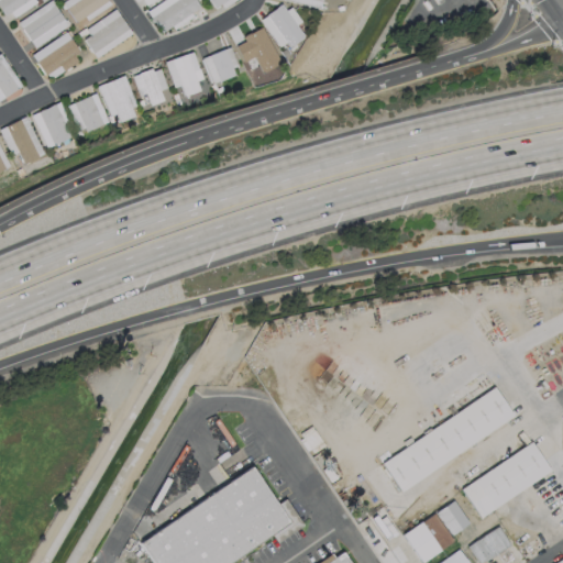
[(29,0),(6,17),(0,9),(0,0),(29,0)]
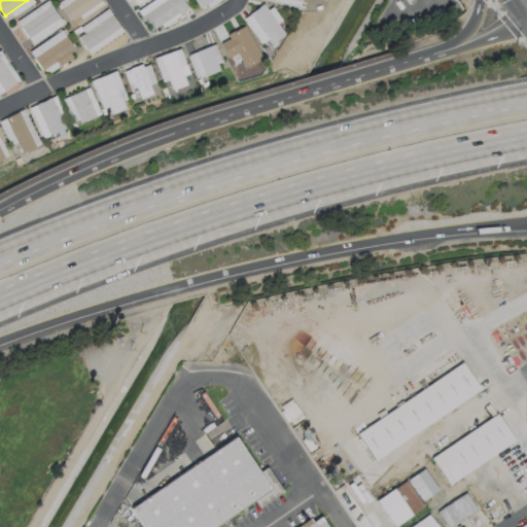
[(100,0),(101,1),(71,22),(62,9),(74,0),(100,0)]
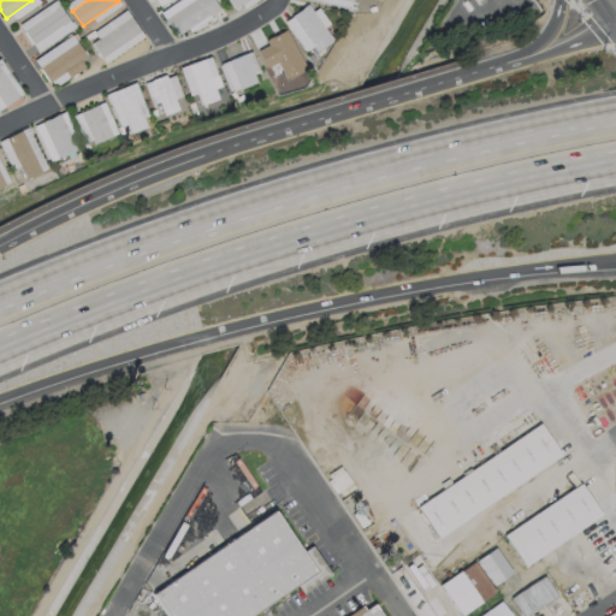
[(212,0),(218,9),(177,37),(166,21),(195,0),(212,0)]
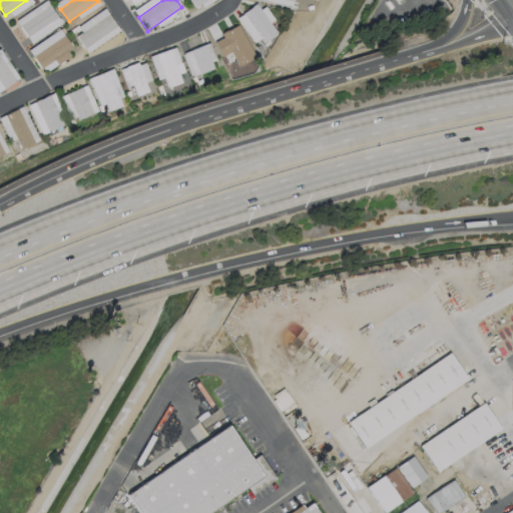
[(207,0),(196,8),(190,0),(207,0)]
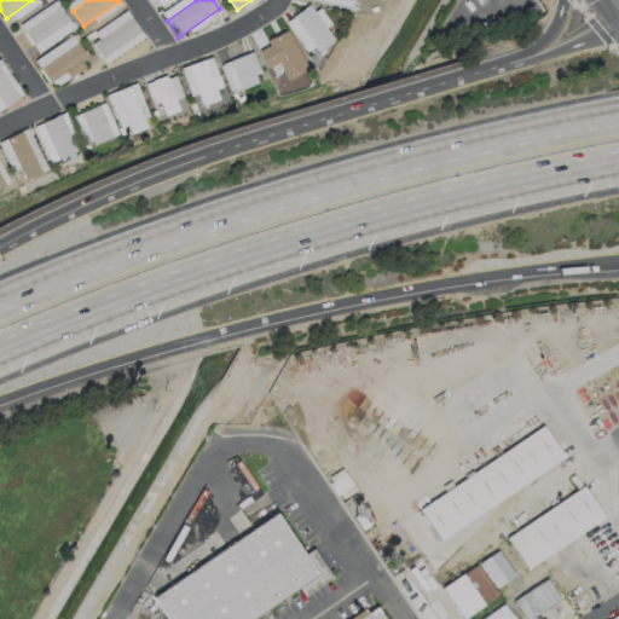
[(312,0),(351,10),(352,0),(312,0)]
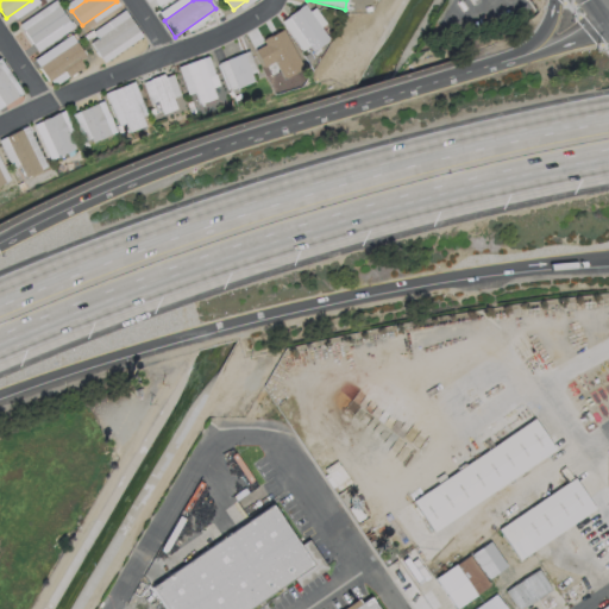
[(321,37),(308,46),(287,16),(300,6),(321,37)]
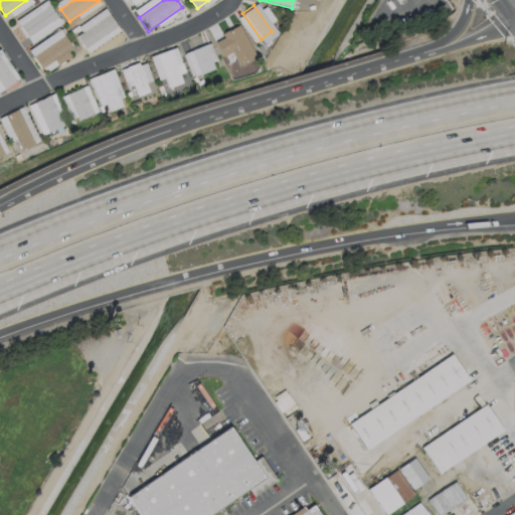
[(57,18),(28,38),(20,26),(49,6),(57,18)]
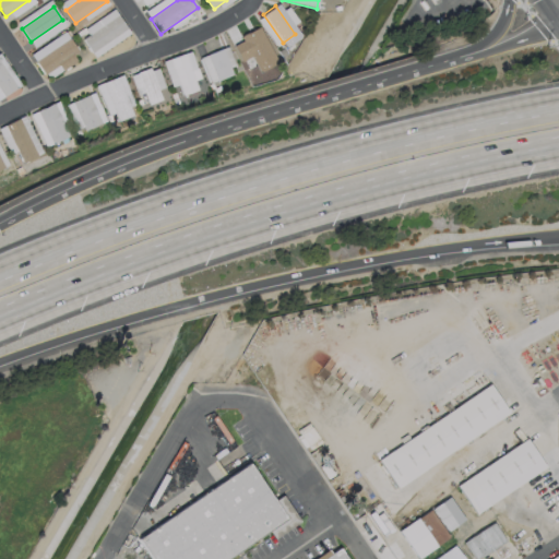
[(128,30),(93,55),(83,40),(119,16),(128,30)]
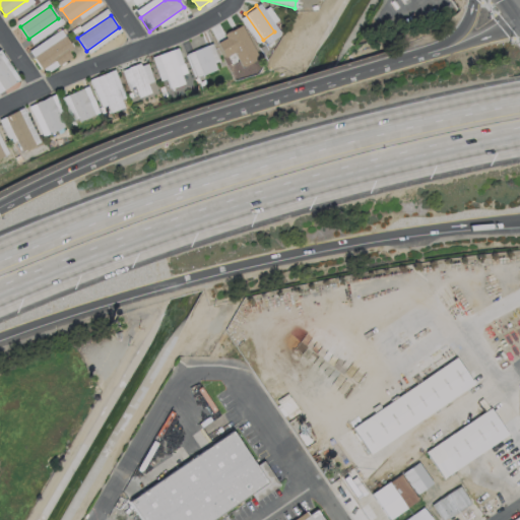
[(251,59),(238,66),(220,35),(234,27),(251,59)]
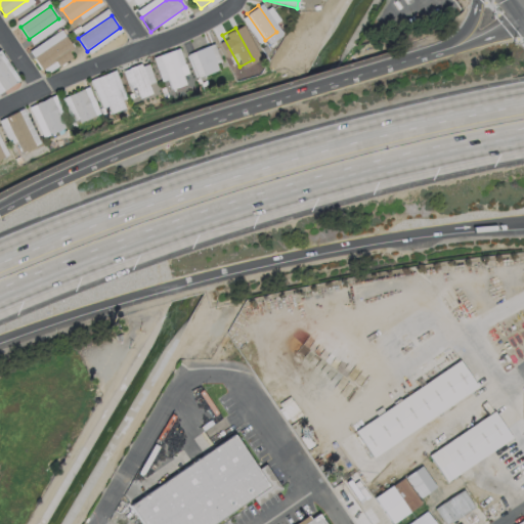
[(72,57),(58,67),(55,61),(42,71),(34,58),(66,37),(74,49),(69,53),(72,57)]
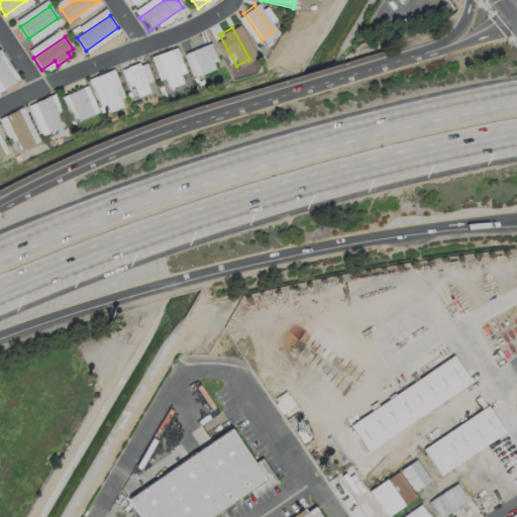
[(216,70),(202,76),(192,52),(206,46),(216,70)]
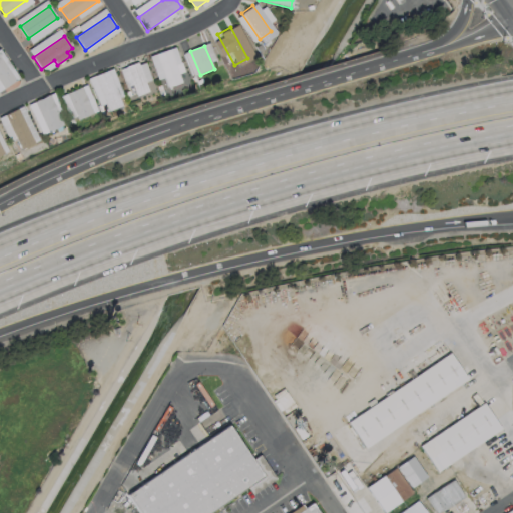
[(182,84),(168,89),(156,55),(170,50),(182,84)]
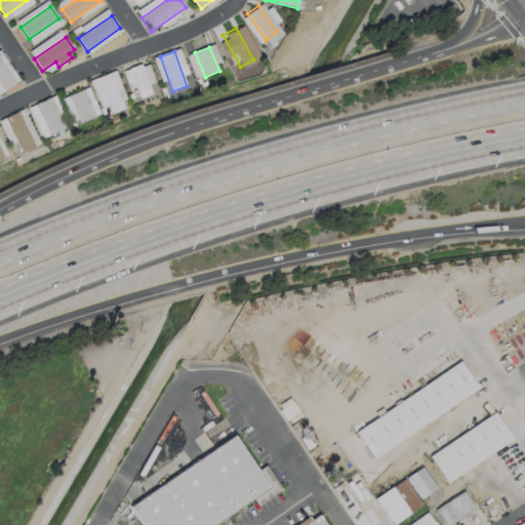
[(0,58),(16,83),(4,91),(0,85),(0,58)]
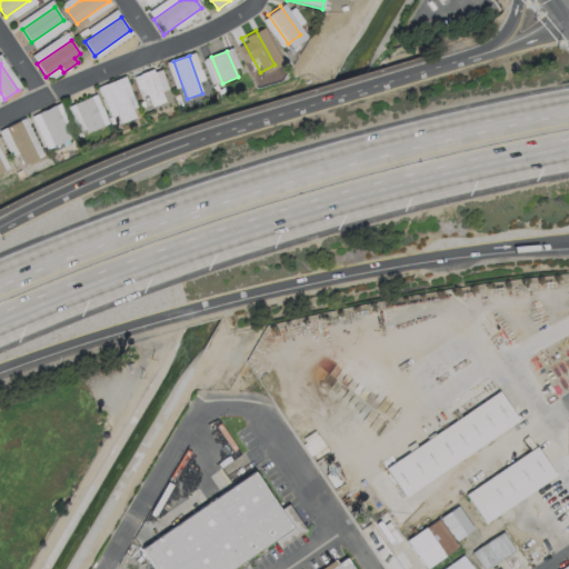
[(166,102),(152,107),(140,75),(153,70),(166,102)]
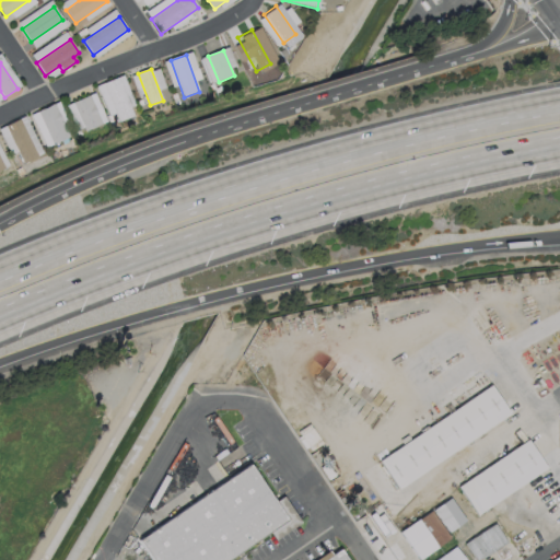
[(135,117),(119,123),(104,83),(119,78),(135,117)]
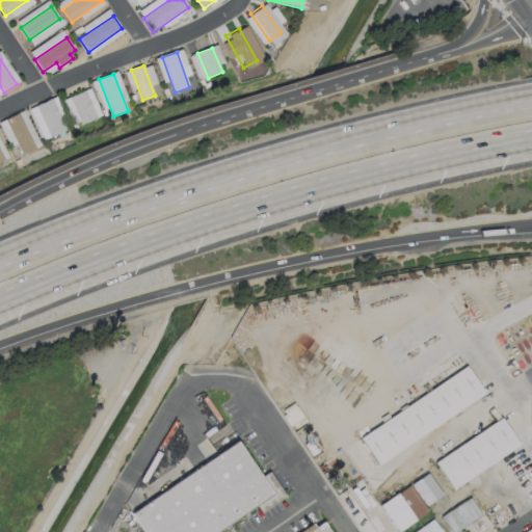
[(97,118),(80,126),(69,98),(85,90),(97,118)]
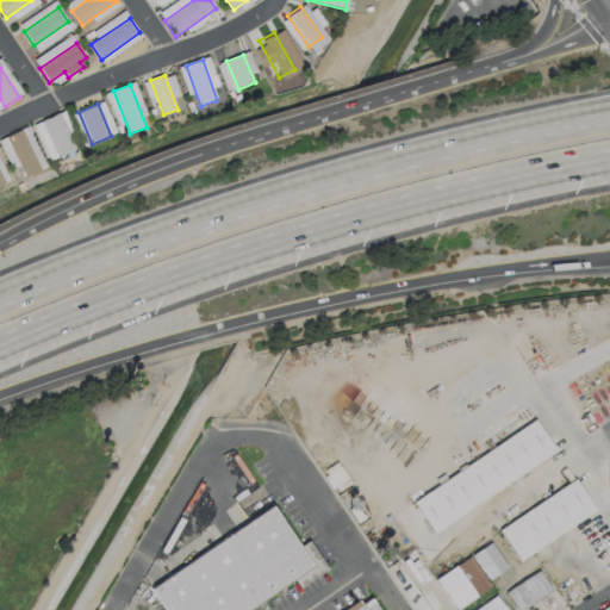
[(76,150),(57,159),(42,123),(60,114),(76,150)]
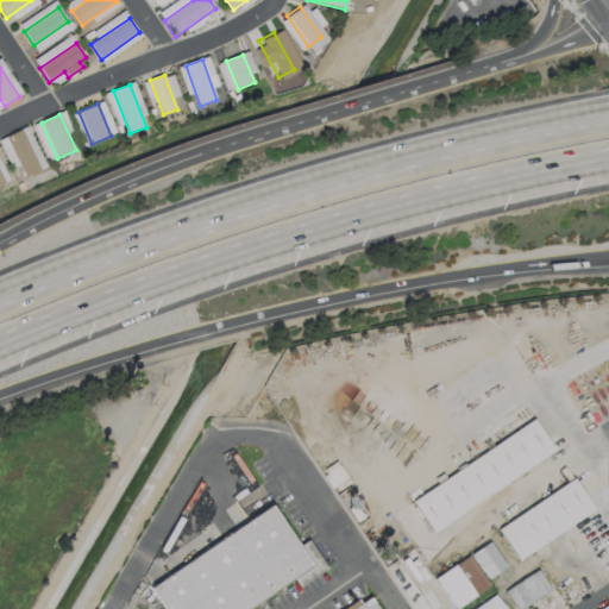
[(42,171),(25,179),(5,138),(22,130),(42,171)]
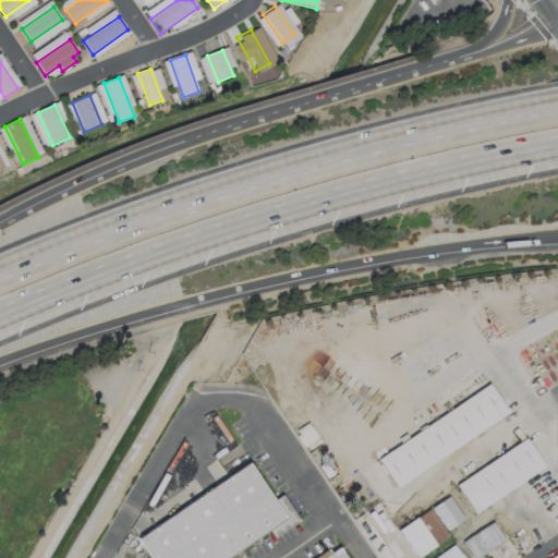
[(267,377),(263,379),(258,374),(263,371),(265,374),(267,377)]
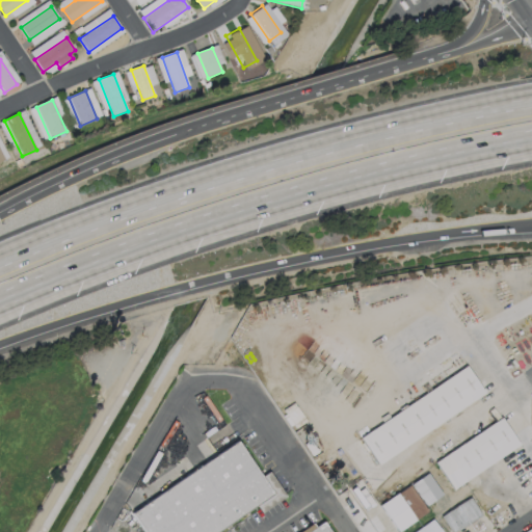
[(484,394),(379,466),(361,439),(467,367),(484,394)]
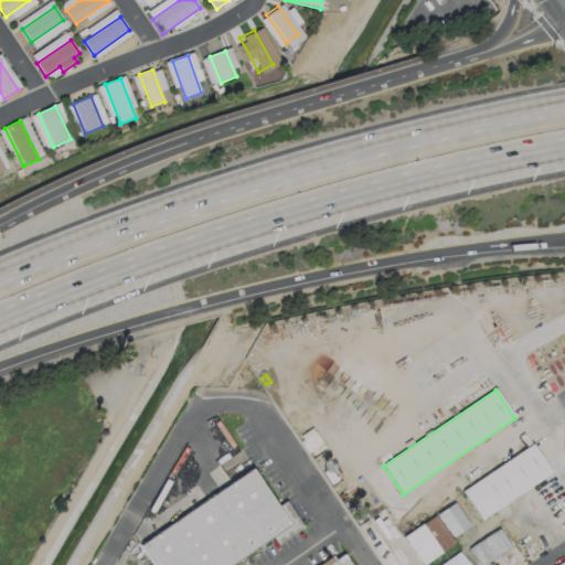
[(552,473),(482,521),(462,492),(533,445),(552,473)]
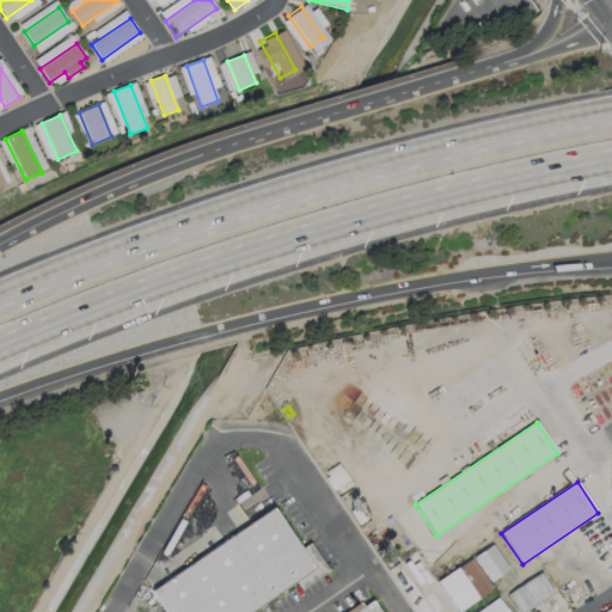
[(273,508),(301,550),(310,544),(329,573),(301,592),(294,582),(250,611),(165,611),(152,592),(273,508)]
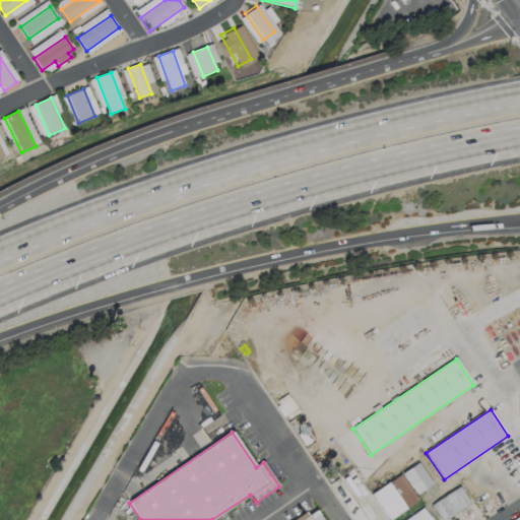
[(419,469),(415,472),(411,466),(415,463),(419,469)]
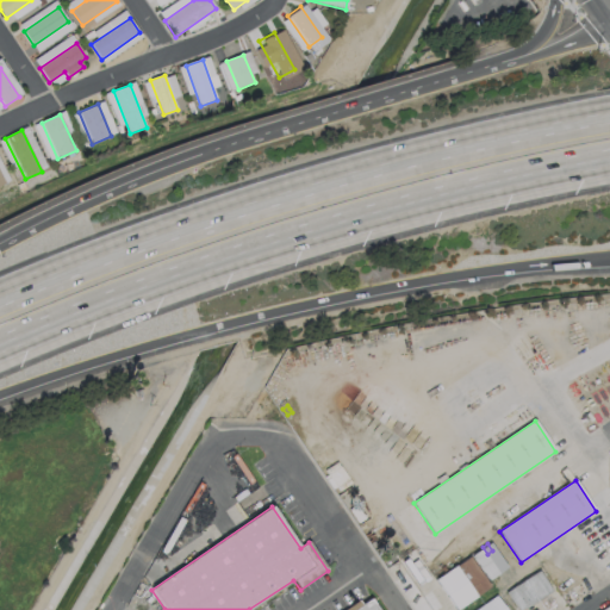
[(470,558),(491,587),(458,609),(455,609),(435,580),(455,566),(456,567),(470,558)]
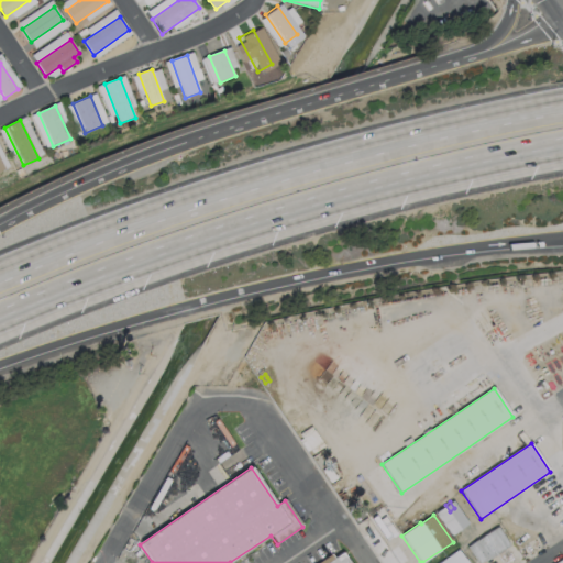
[(510,545),(483,562),(476,562),(466,548),(498,528),(510,545)]
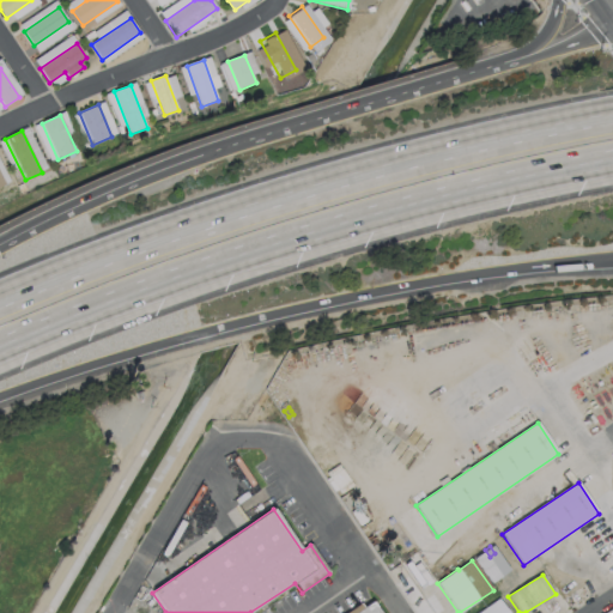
[(508,612),(480,612),(499,600),(508,612)]
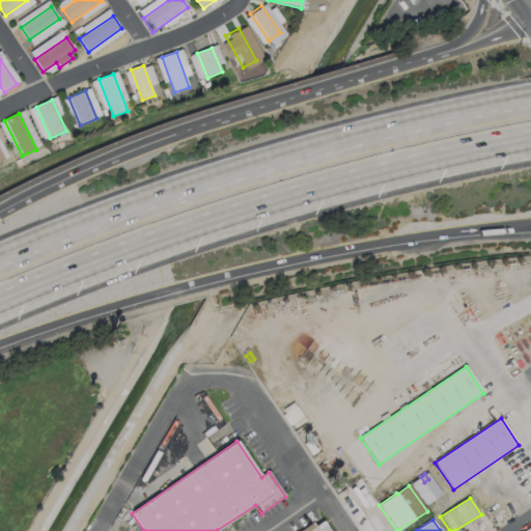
[(323,522),(329,530),(301,530),(312,524),(314,528),(323,522)]
